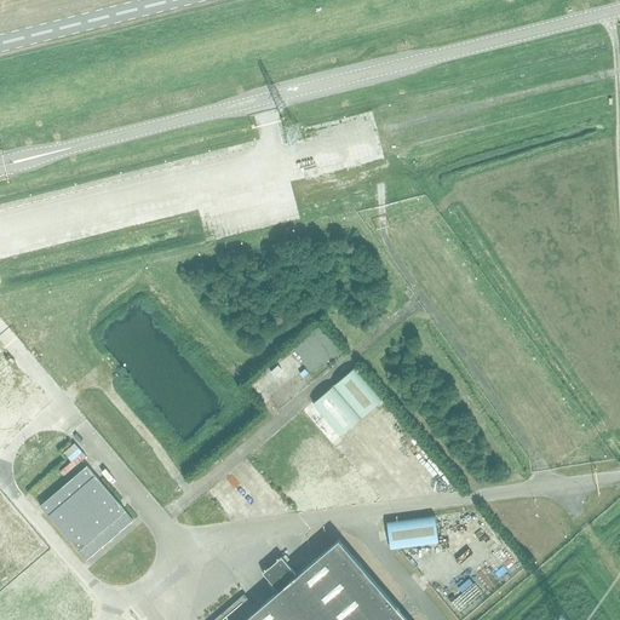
[(314,403),(340,436),(382,401),(355,368),(314,403)]
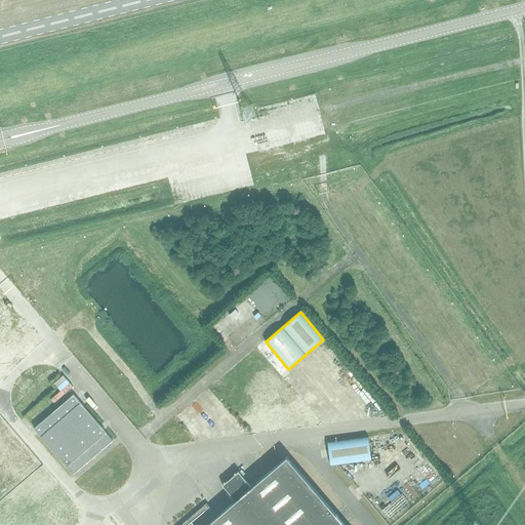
[(57,386),(68,379),(62,370),(52,376),(57,386)]
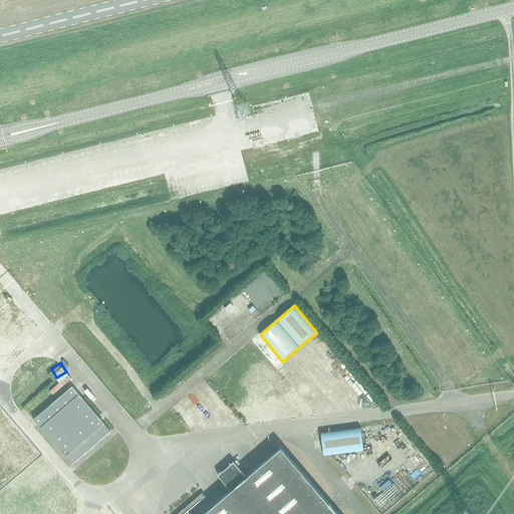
[(71,464),(110,431),(103,423),(104,423),(72,386),(33,419),(71,464)]
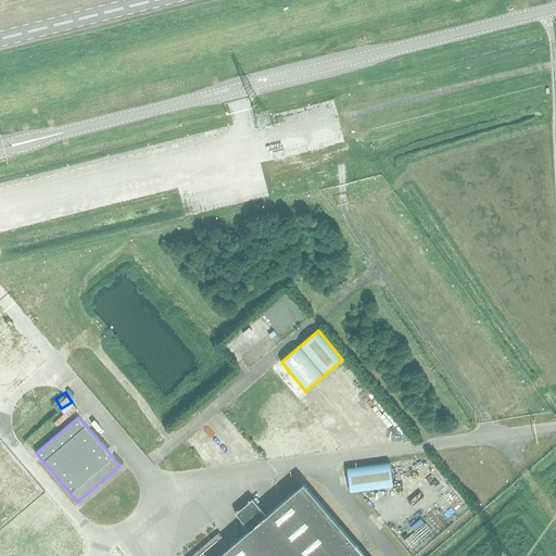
[(229,419),(225,422),(234,432),(238,429),(229,419)]
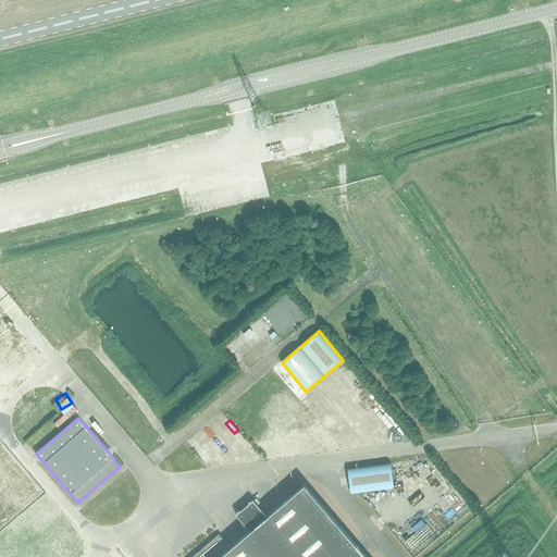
[(348,469),(351,492),(394,486),(392,463),(348,469)]
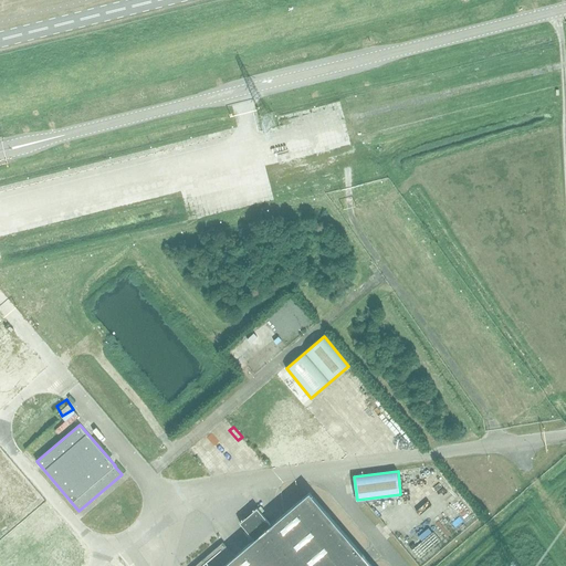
[(465,523),(481,511),(459,484),(443,496),(465,523)]
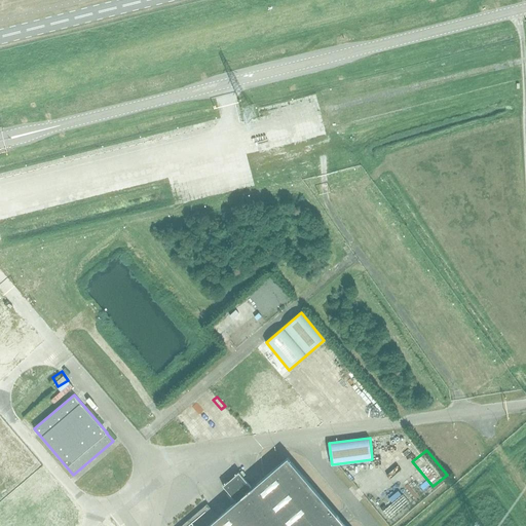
[(345,525),(288,457),(252,488),(238,473),(223,486),(236,501),(218,517),(208,503),(181,525),(345,525)]
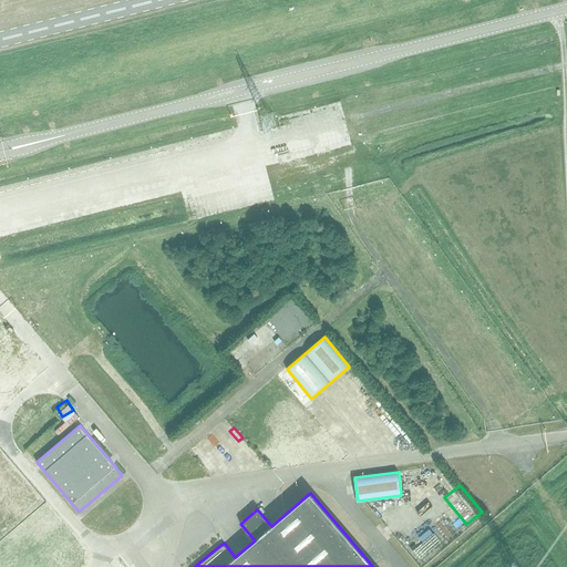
[(0,566),(21,566),(20,565),(22,566),(54,566),(55,563),(50,557),(34,564),(26,555),(20,560),(11,565),(27,549),(26,545),(12,556),(7,556),(0,562),(0,566)]
